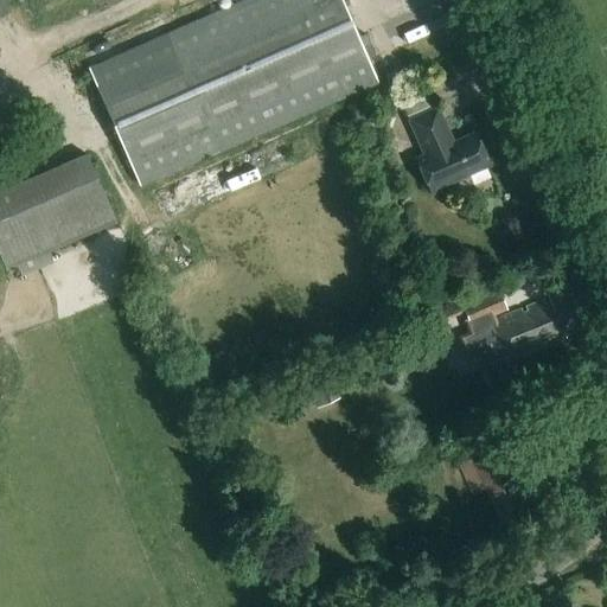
[(343,0),(244,0),(89,69),(141,186),(379,83),(370,62),(378,58),(368,34),(359,38),(343,0)]
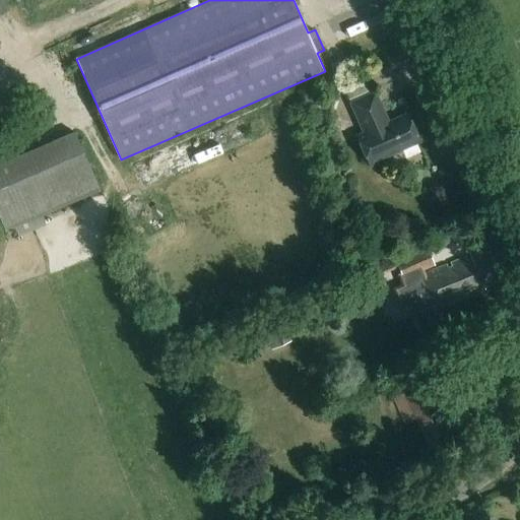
[(376,93),(351,104),(365,133),(358,136),(371,166),(386,158),(385,156),(420,141),(408,114),(388,122),(376,93)]
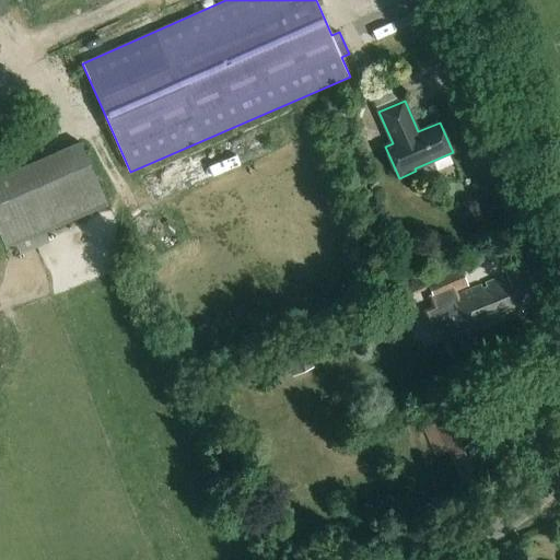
[(0,176),(0,232),(7,249),(109,206),(82,142),(0,176)]
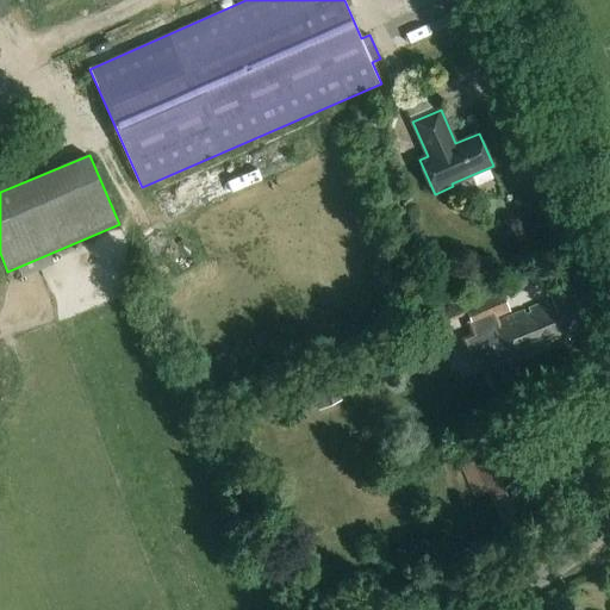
[(475,375),(509,362),(510,367),(556,349),(554,341),(586,329),(572,291),(553,298),(554,303),(548,305),(547,302),(530,309),(531,312),(526,315),(523,310),(498,321),(497,316),(510,311),(503,291),(437,316),(441,325),(466,316),(473,335),(462,340),(475,375)]
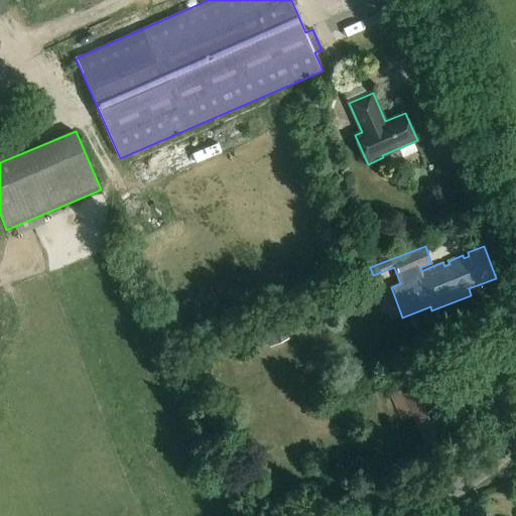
[(281,320),(263,327),(271,347),(289,340),(281,320)]
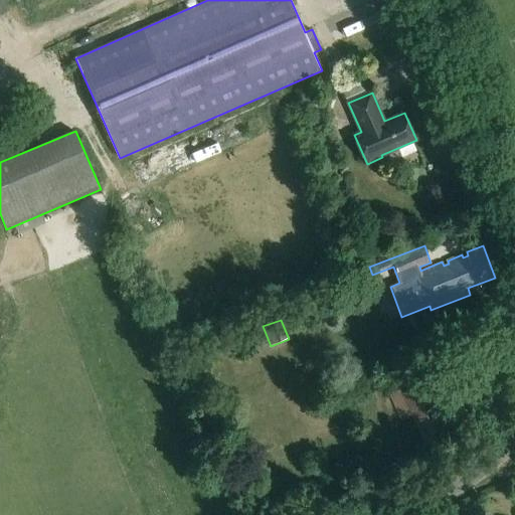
[(399,419),(412,414),(424,446),(450,436),(428,383),(411,389),(407,378),(386,386),(399,419)]
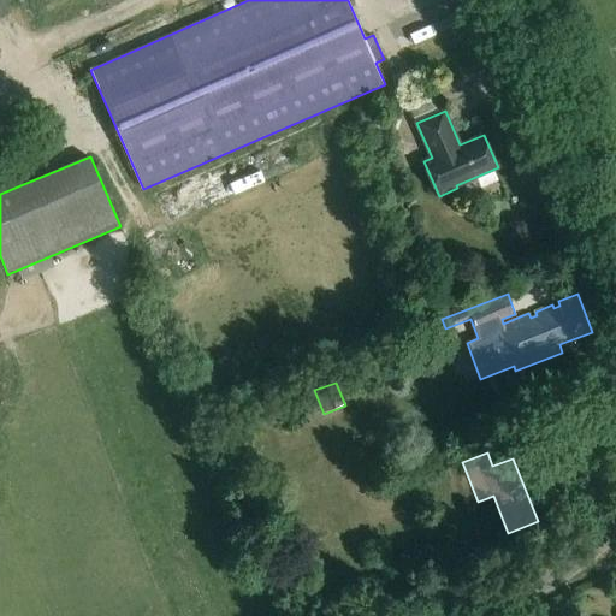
All buildings are outlined.
